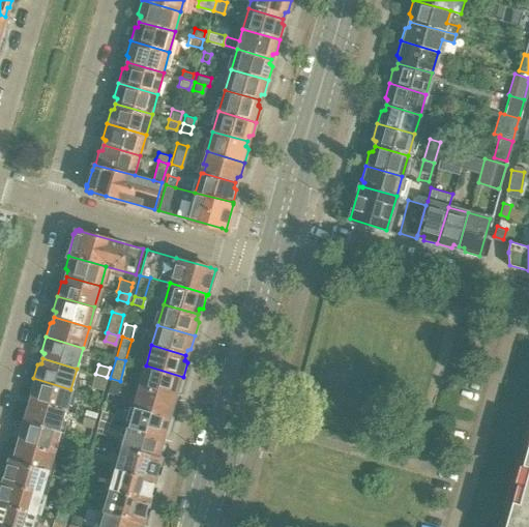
[(146,366),(140,386),(174,397),(175,390),(176,391),(179,390),(183,377),(146,366)]
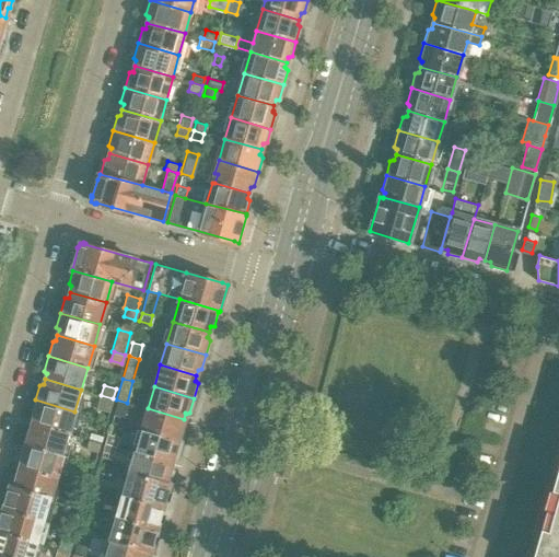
[(113,398),(101,395),(99,405),(109,408),(113,398)]
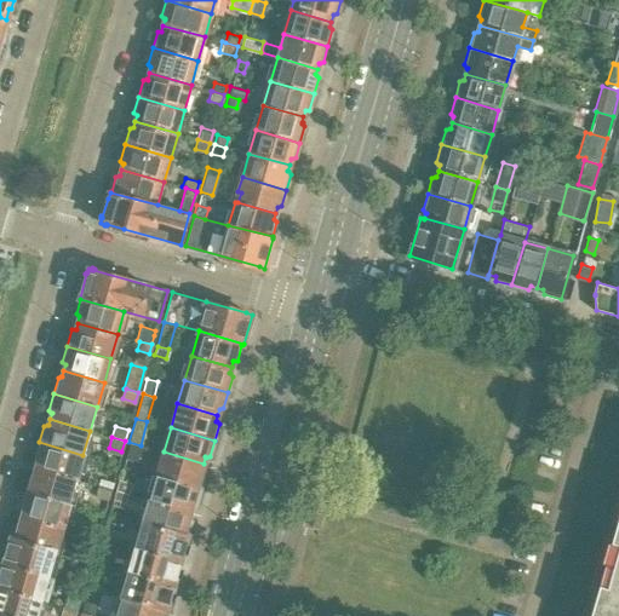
[(38,461),(36,467),(76,478),(82,455),(39,442),(35,459),(38,461)]
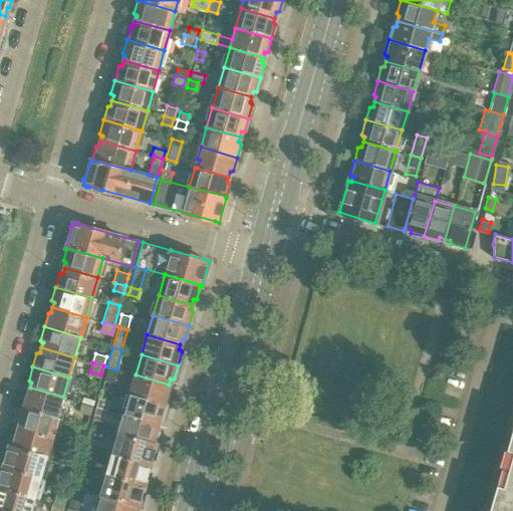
[(122,371),(116,369),(106,366),(102,380),(118,385),(122,371)]
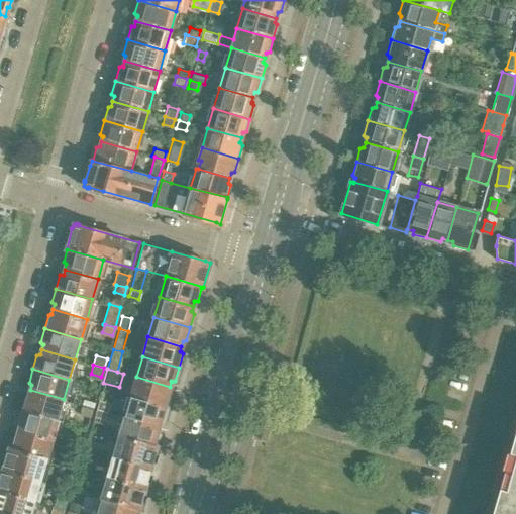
[(136,377),(130,397),(167,407),(171,394),(169,392),(170,387),(136,377)]
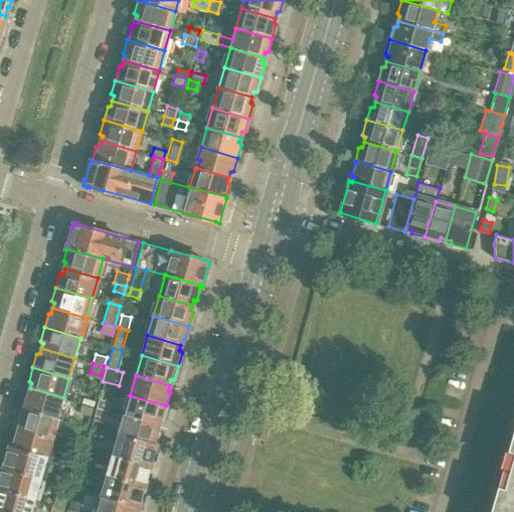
[(25,394),(21,407),(57,417),(63,397),(30,388),(28,393),(25,394)]
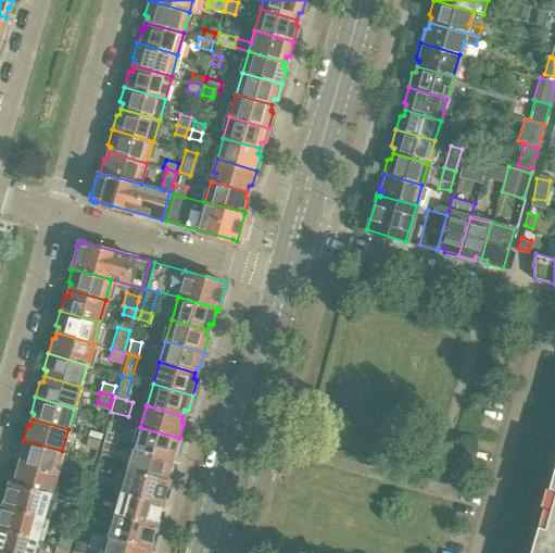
[(90,426),(87,435),(99,439),(101,429),(90,426)]
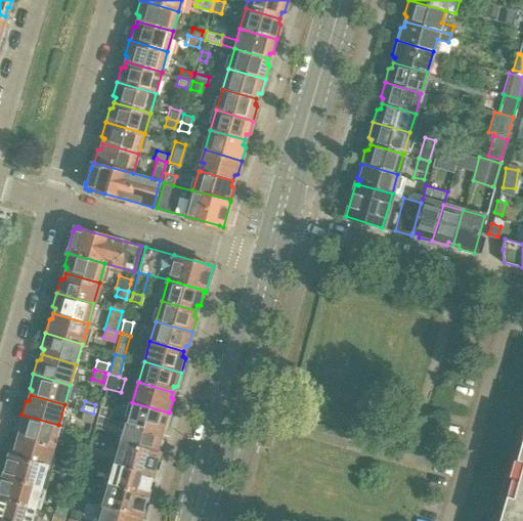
[(132,402),(127,422),(161,432),(162,427),(163,427),(166,427),(169,413),(132,402)]
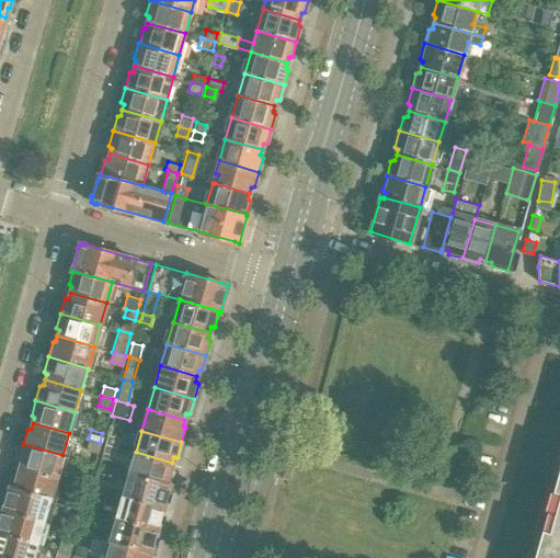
[(107,433),(104,444),(115,448),(118,436),(107,433)]
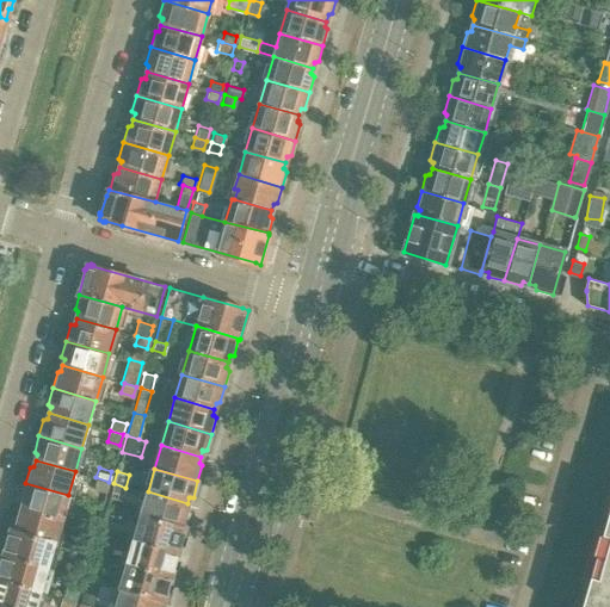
[(109,482),(96,477),(93,488),(105,491),(109,482)]
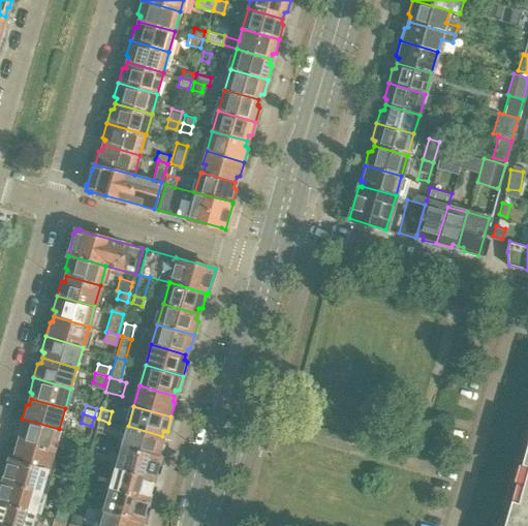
[(21,435),(19,440),(53,450),(59,429),(22,419),(18,432),(20,435),(21,435)]
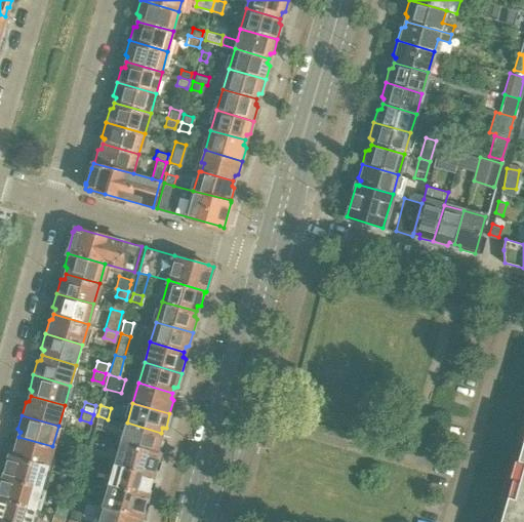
[(108,419),(97,415),(93,427),(105,430),(108,419)]
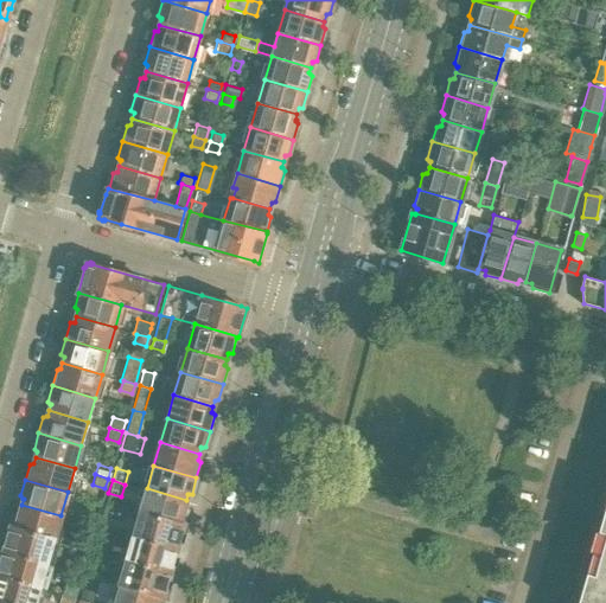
[(145,496),(140,512),(183,524),(187,510),(185,506),(184,506),(186,500),(147,488),(139,486),(136,494),(145,496)]
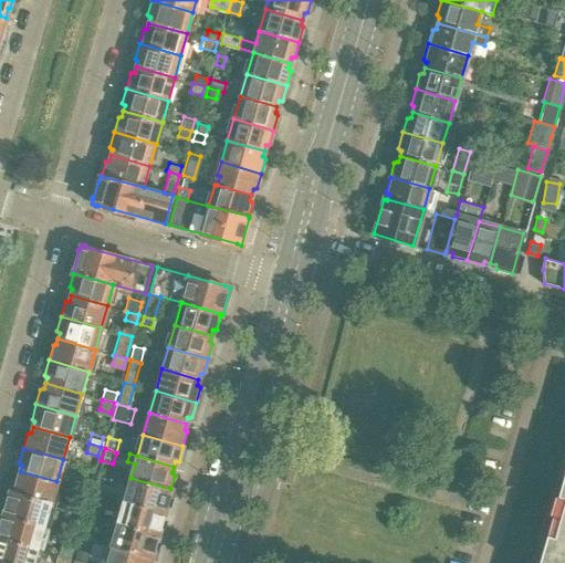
[(14,478),(11,491),(51,503),(56,481),(20,471),(19,477),(18,477),(14,478)]
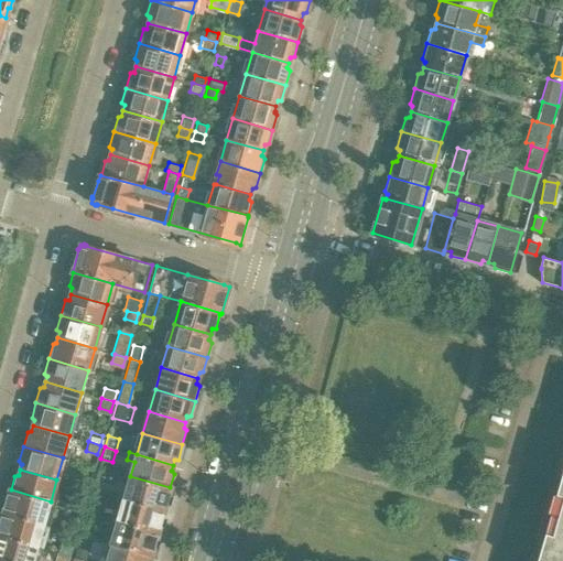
[(562,560),(562,473),(556,497),(558,497),(558,496),(562,497),(562,503),(553,537),(547,535),(545,535),(538,560),(562,560)]
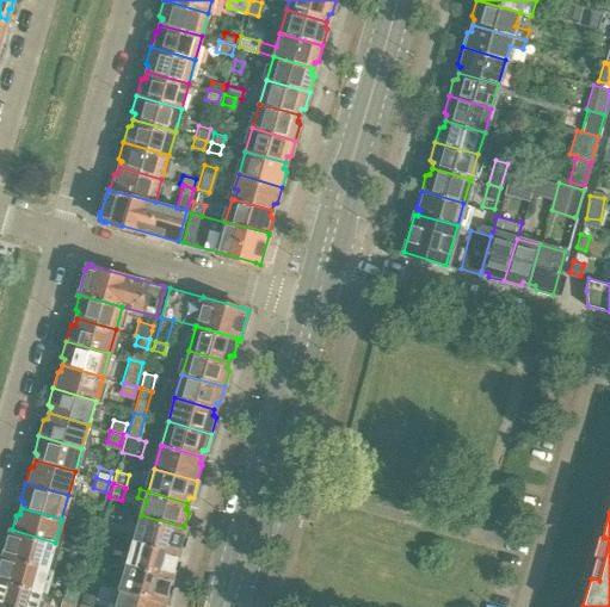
[(141,515),(134,540),(178,552),(185,527),(184,527),(141,515)]
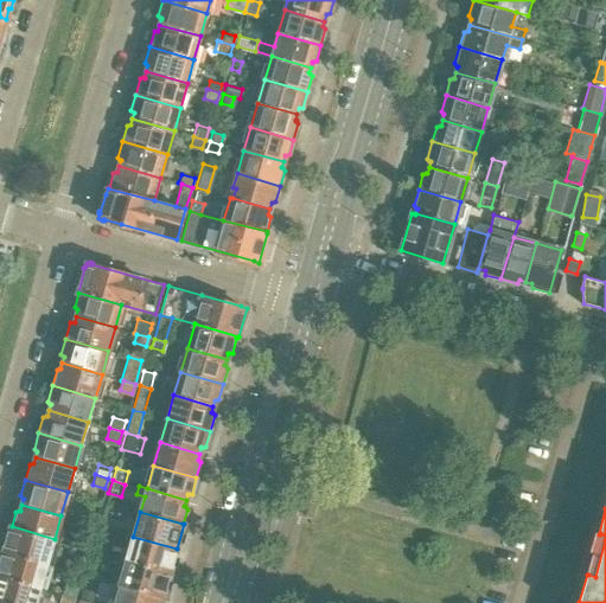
[(82,523),(94,525),(97,515),(85,513),(82,523)]
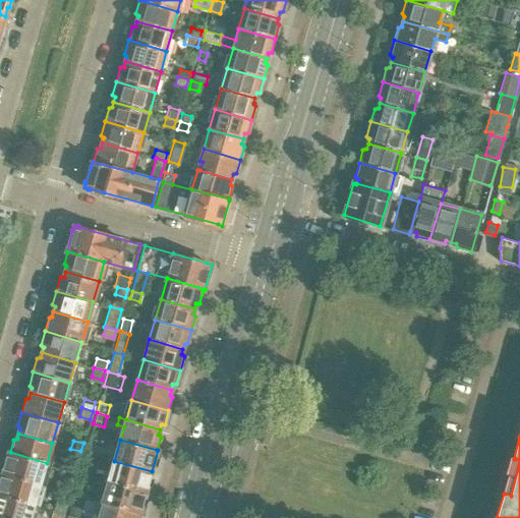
[(5,466),(3,473),(41,483),(47,463),(10,452),(9,452),(9,454),(5,453),(1,465),(5,466)]
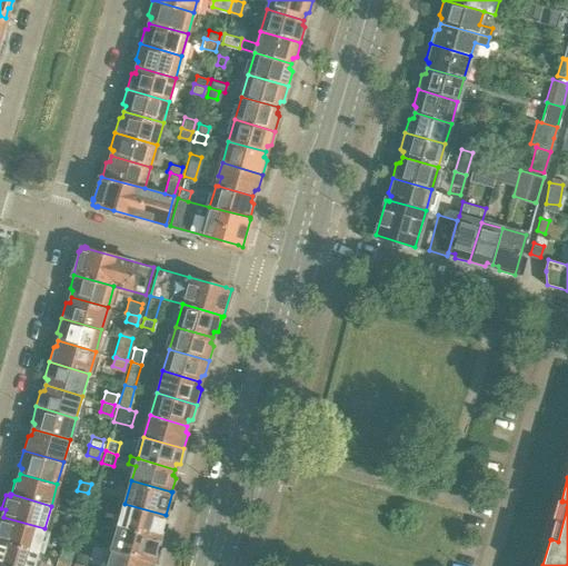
[(99,506),(90,503),(87,516),(96,518),(99,506)]
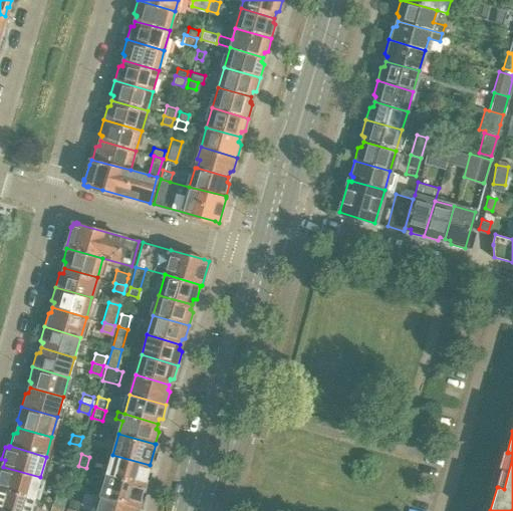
[(112,455),(106,474),(144,485),(150,465),(112,455)]
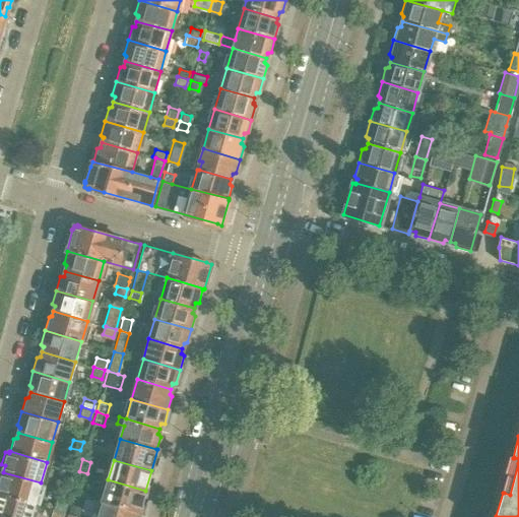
[(0,493),(35,503),(41,482),(3,472),(0,471),(0,493)]
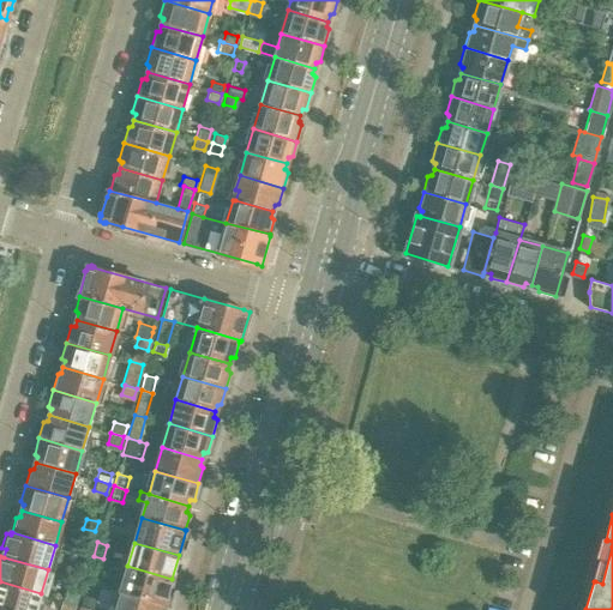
[(90,567),(103,571),(107,560),(103,559),(94,556),(90,567)]
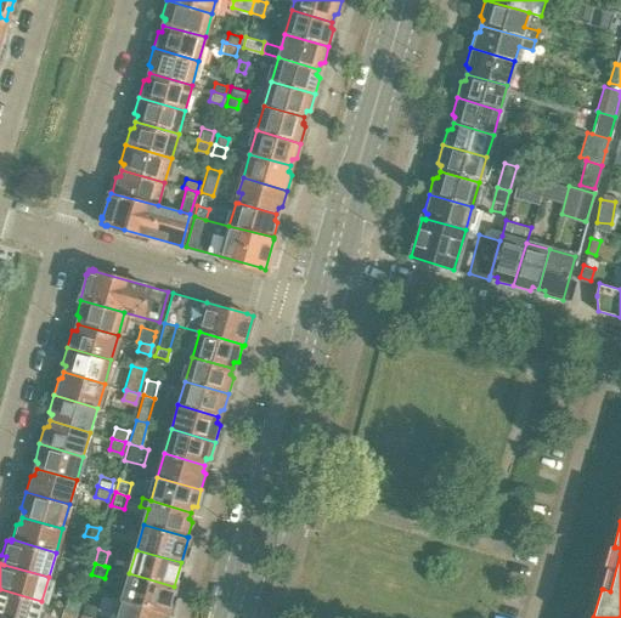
[(67,582),(83,587),(86,577),(69,572),(67,582)]
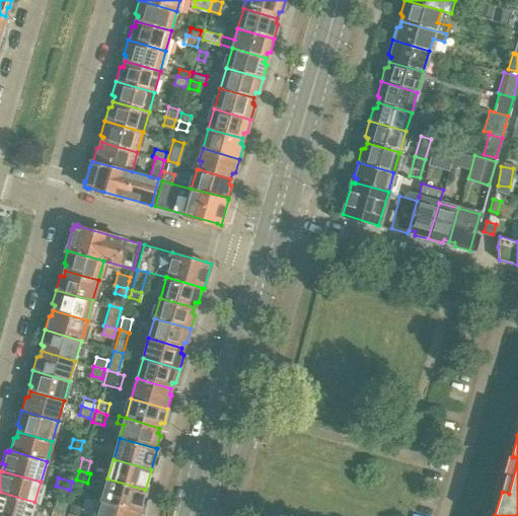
[(107,478),(102,500),(139,511),(145,490),(107,478)]
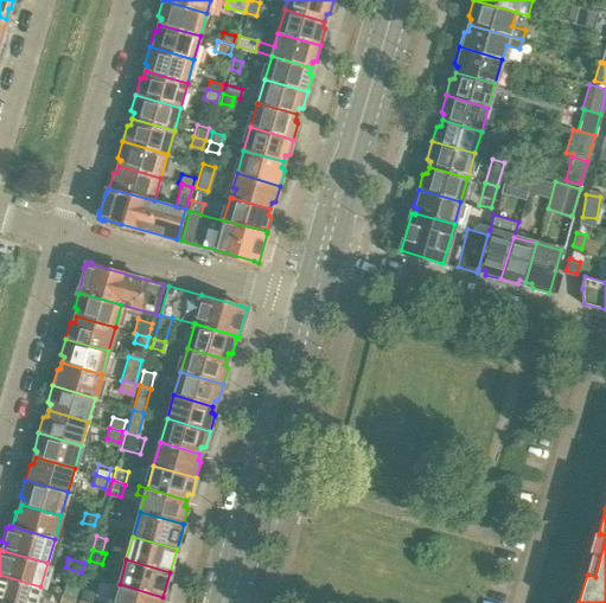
[(0,598),(13,602),(36,602),(40,587),(0,575),(0,598)]
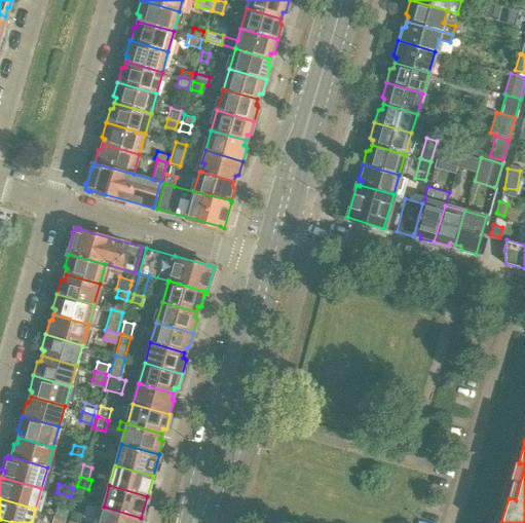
[(57,505),(53,514),(64,517),(67,508),(57,505)]
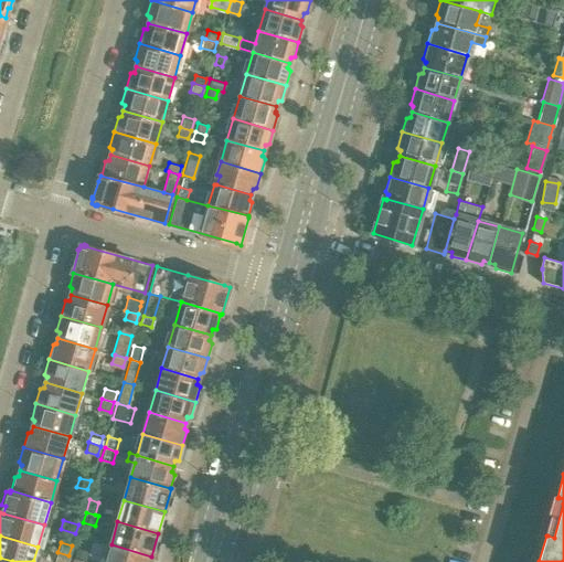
[(95,561),(149,561),(151,557),(112,544),(107,558),(98,555),(95,561)]
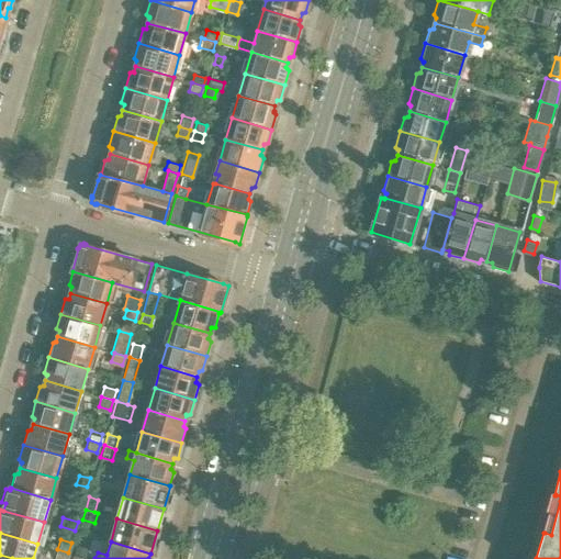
[(73,554),(83,557),(87,547),(76,544),(73,554)]
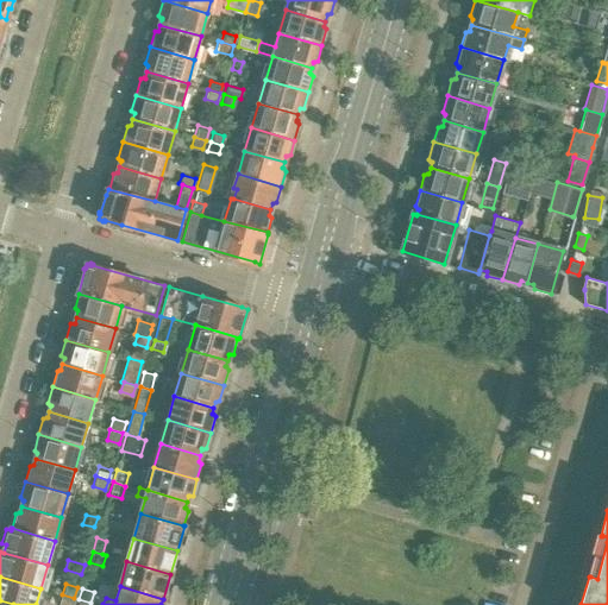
[(71,604),(74,598),(62,594),(60,604),(62,604),(71,604)]
